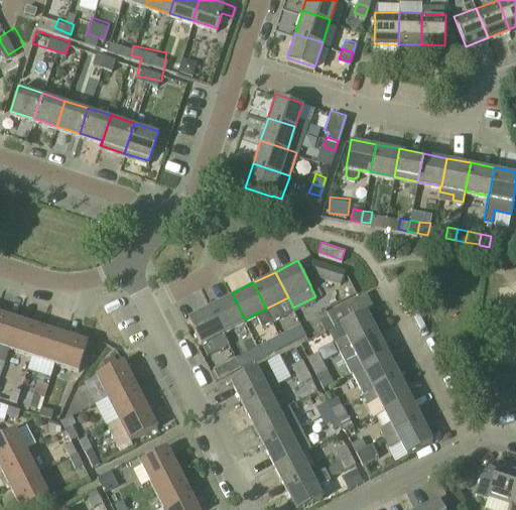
[(211,304),(224,331),(245,320),(232,293),(211,304)]
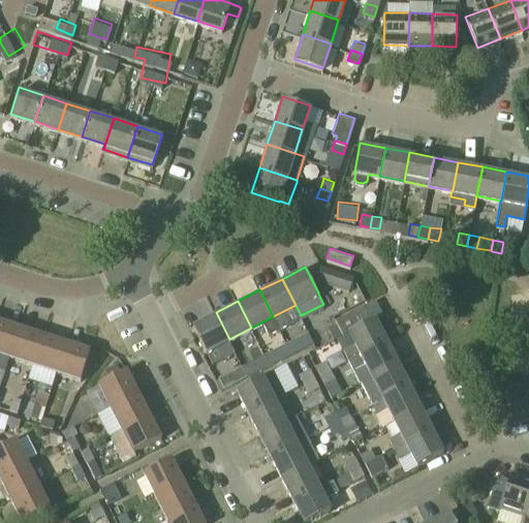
[(337,321),(342,332),(343,333),(348,330),(354,341),(343,347),(348,358),(386,339),(374,315),(368,319),(360,305),(335,317),(337,321)]
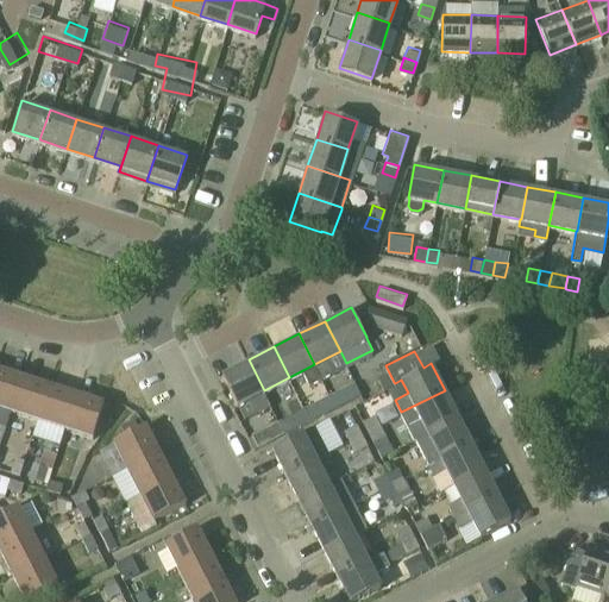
[(264,390),(249,359),(221,374),(237,403),(264,390)]
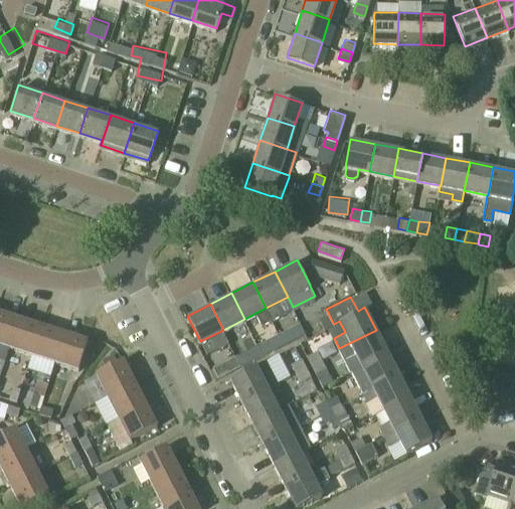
[(0,341),(8,344),(18,316),(0,310),(0,341)]
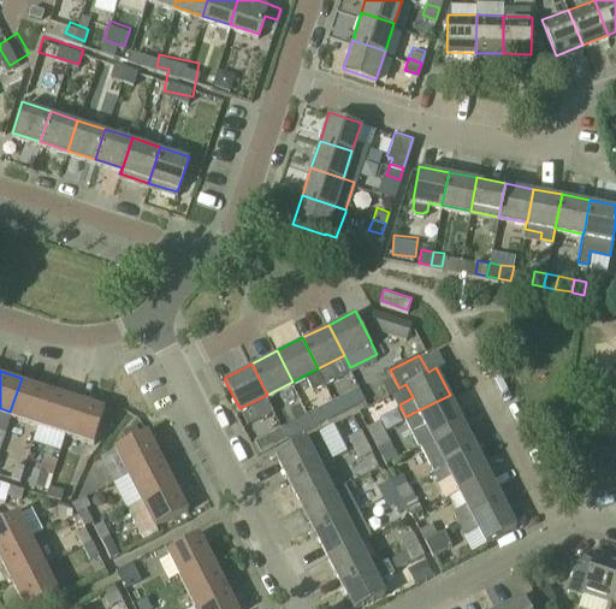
[(398,386),(392,374),(381,380),(388,392),(398,386)]
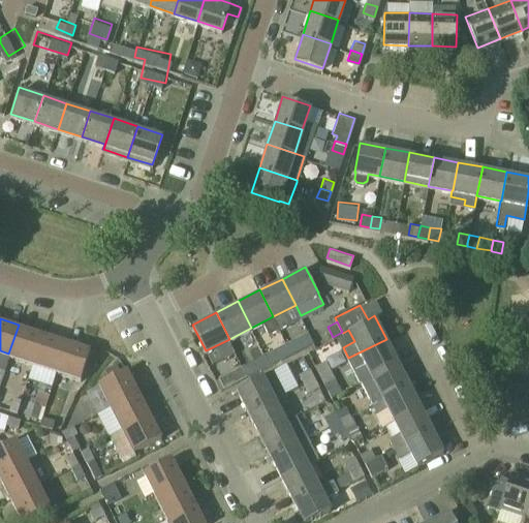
[(32,362),(41,332),(19,325),(8,354),(32,362)]
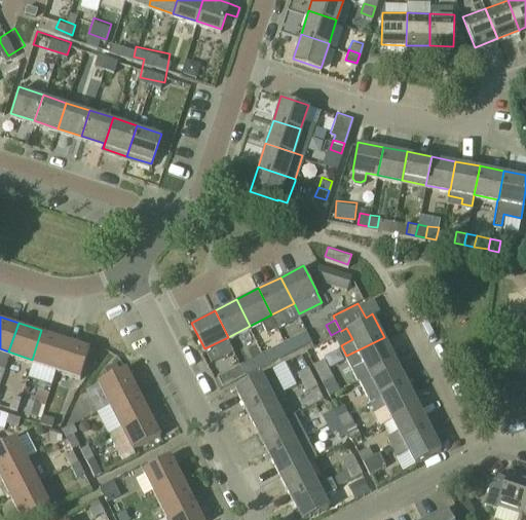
[(284,338),(290,349),(311,338),(306,328),(293,334),(284,338)]
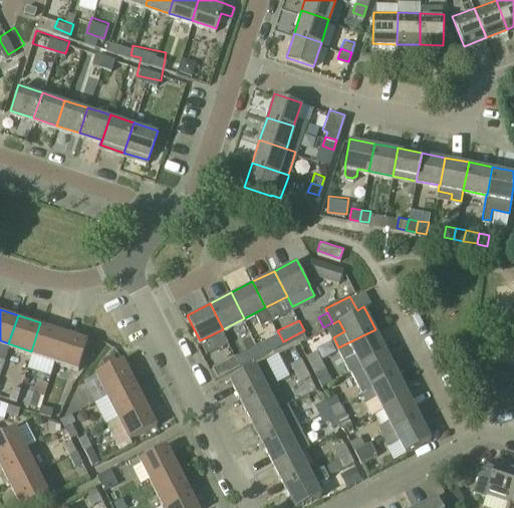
[(54,358),(63,330),(40,322),(31,351),(54,358)]
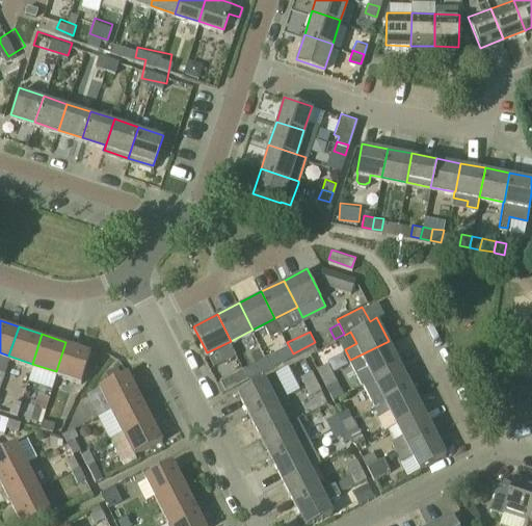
[(363,382),(400,363),(389,341),(350,360),(362,383),(363,382)]
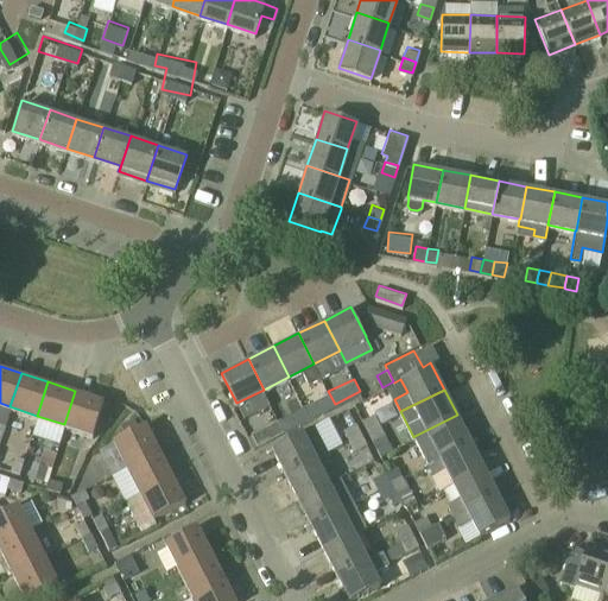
[(64,424),(93,434),(103,399),(75,391),(64,424)]
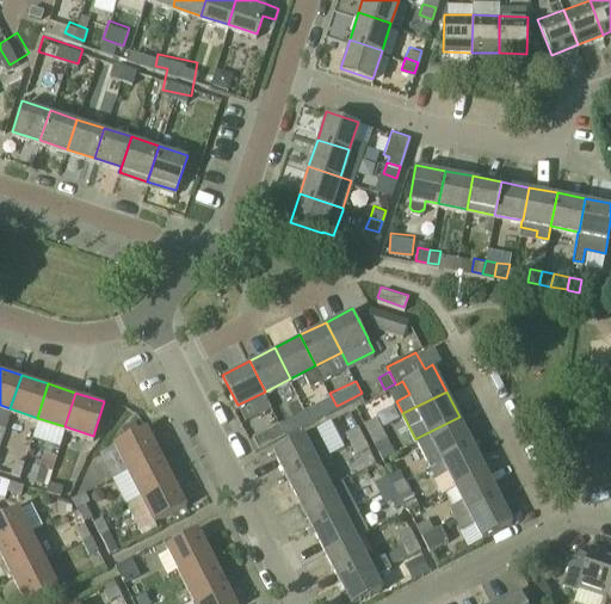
[(329,393),(320,399),(327,411),(337,406),(329,393)]
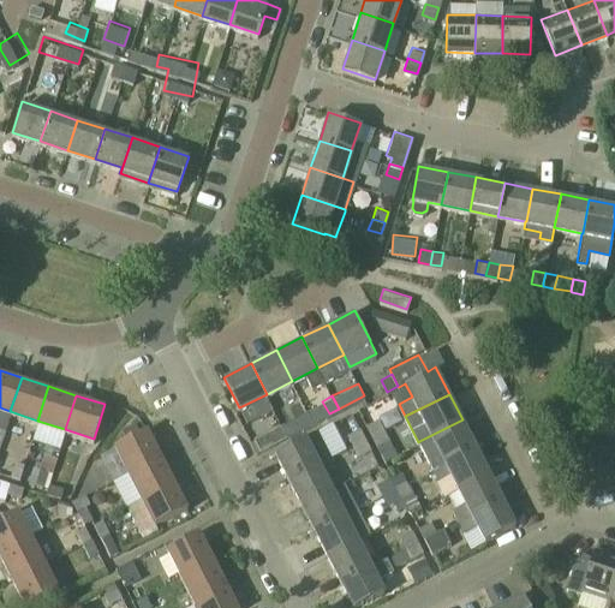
[(287,435),(298,430),(314,422),(306,410),(292,418),(281,423),(287,435)]
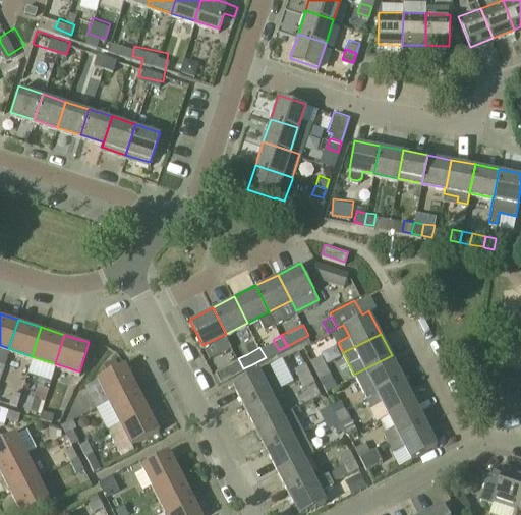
[(326,361),(322,352),(311,358),(310,358),(315,366),(326,361)]
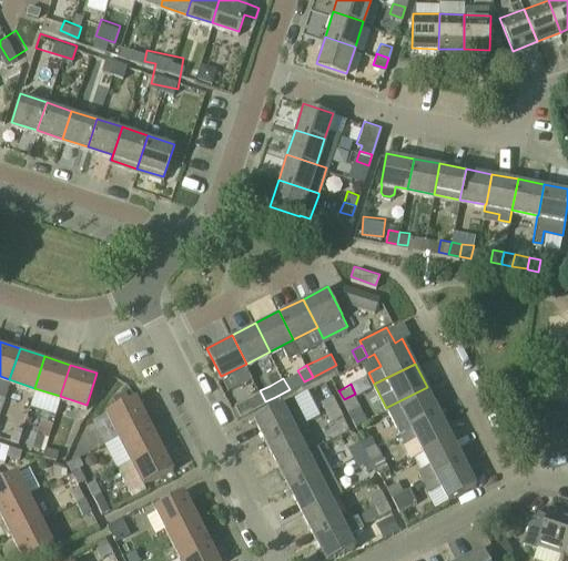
[(399,430),(438,410),(427,387),(387,407),(399,430)]
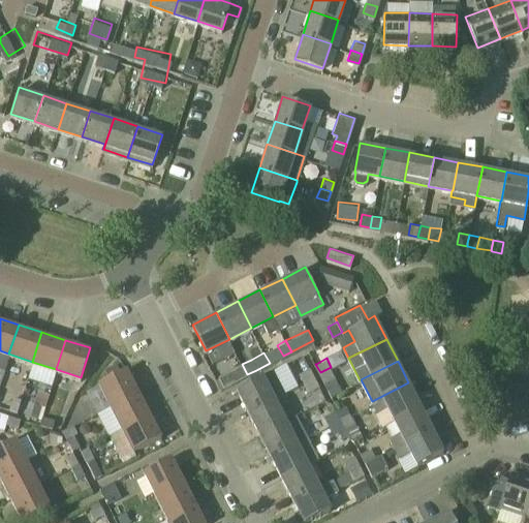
[(247,374),(242,364),(232,368),(219,375),(224,386),(247,374)]
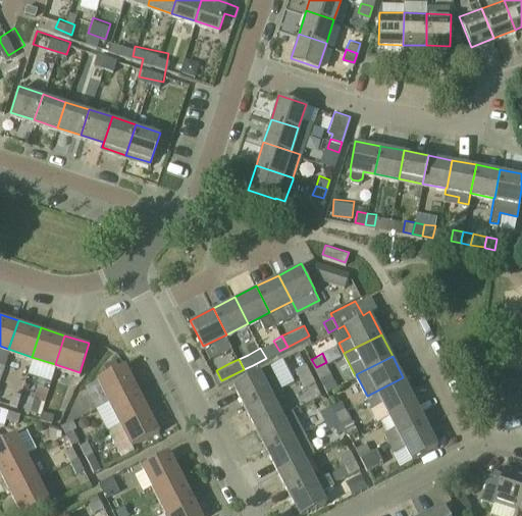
[(311,370),(306,361),(295,367),(300,375),(311,370)]
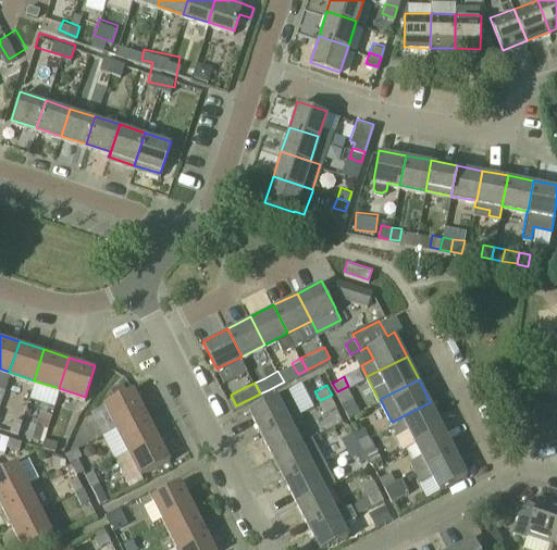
[(115,425),(145,410),(133,386),(103,401),(115,425)]
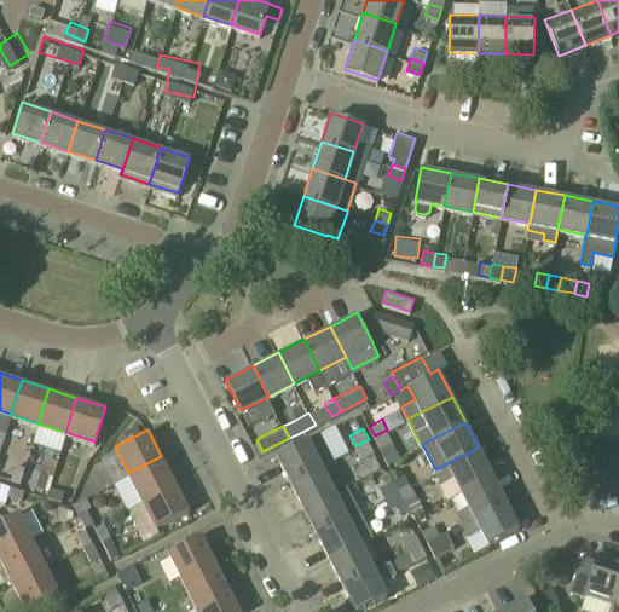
[(387,429),(375,436),(380,448),(393,440),(387,429)]
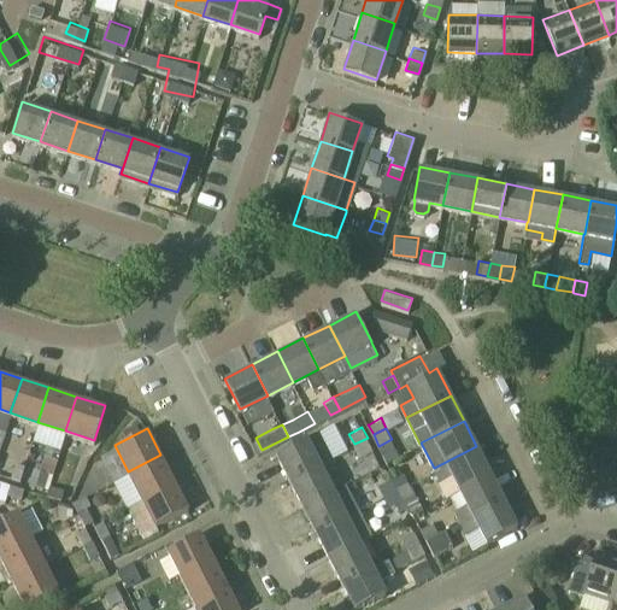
[(289,477),(319,462),(331,456),(317,429),(275,451),(289,477)]
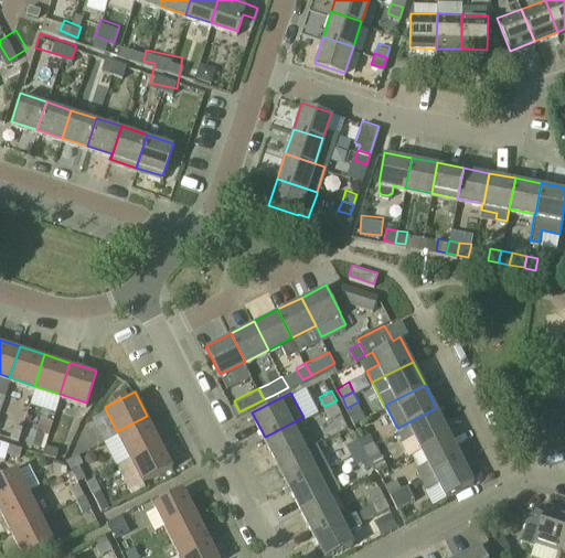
[(337,400),(324,406),(330,416),(341,410),(337,400)]
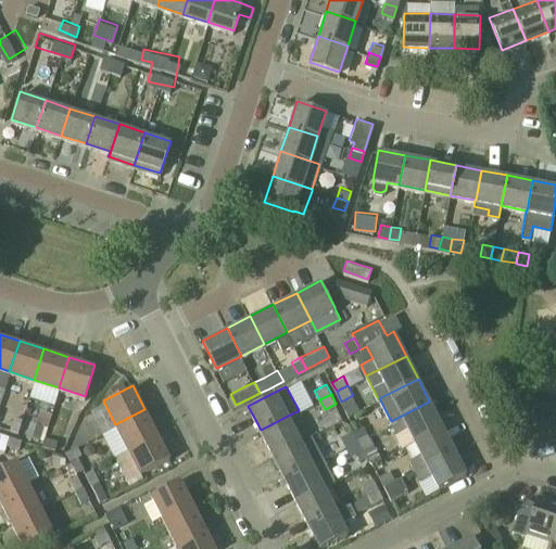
[(429,401),(391,421),(396,431),(407,425),(414,439),(441,425),(429,401)]
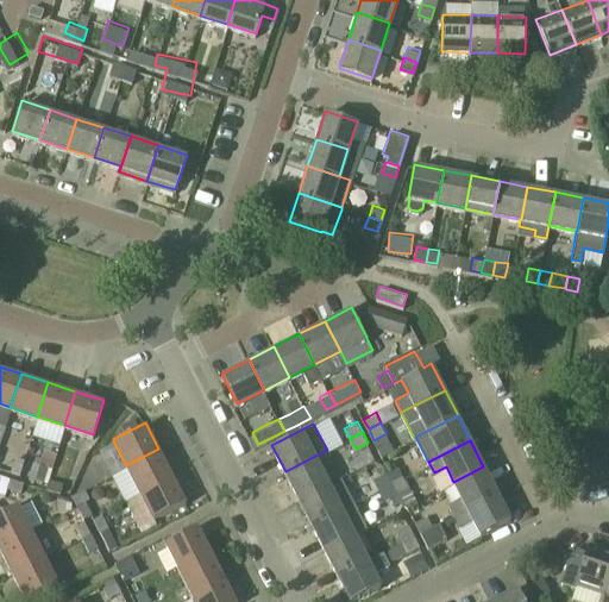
[(139,490),(171,475),(158,449),(126,465),(139,490)]
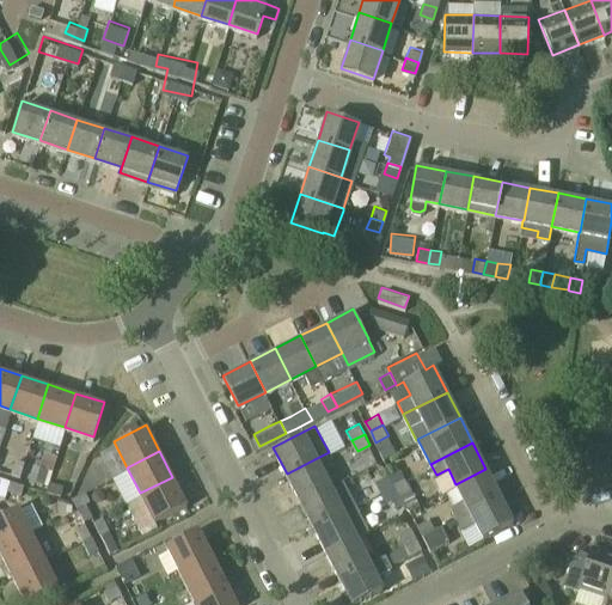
[(299,499),(330,483),(341,477),(329,452),(317,458),(287,474),(299,499)]
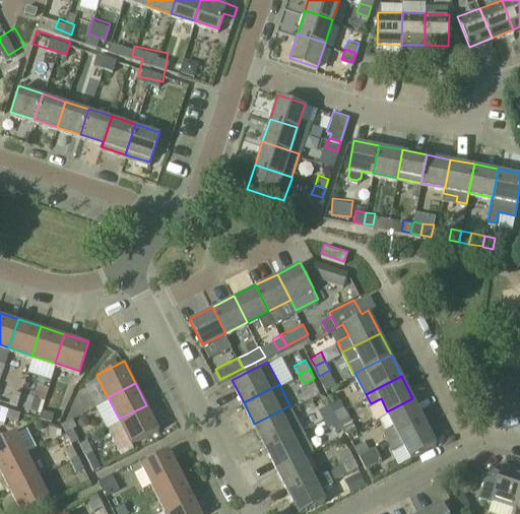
[(329,402),(333,410),(344,405),(336,390),(327,395),(330,402),(329,402)]
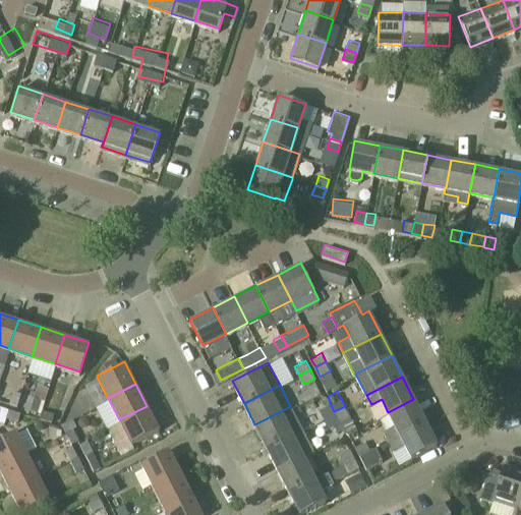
[(389,439),(397,435),(399,434),(424,420),(413,399),(388,412),(394,424),(384,430),(389,439)]
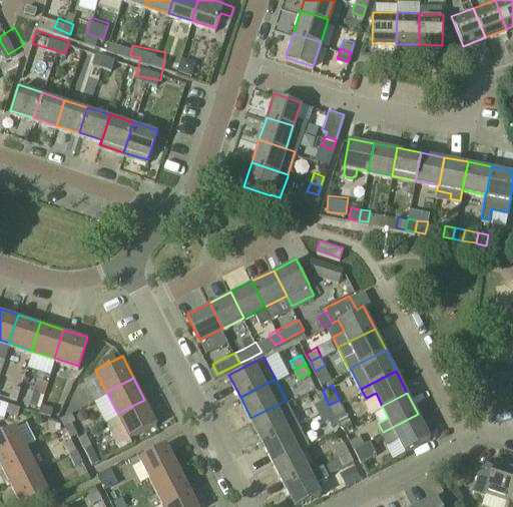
[(319,411),(329,405),(325,397),(315,402),(319,411)]
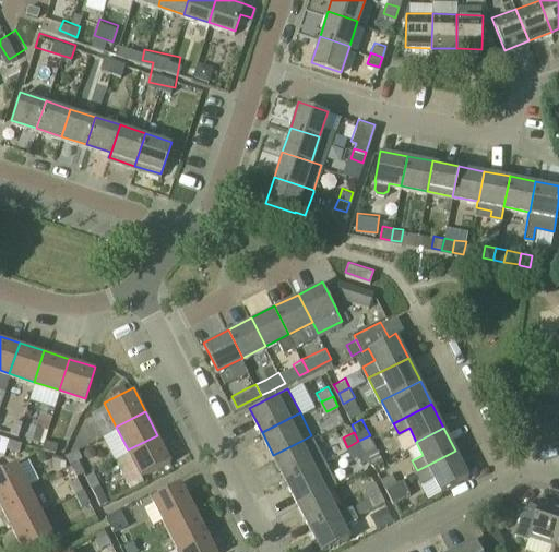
[(0,433),(0,450),(4,452),(9,436),(0,433)]
